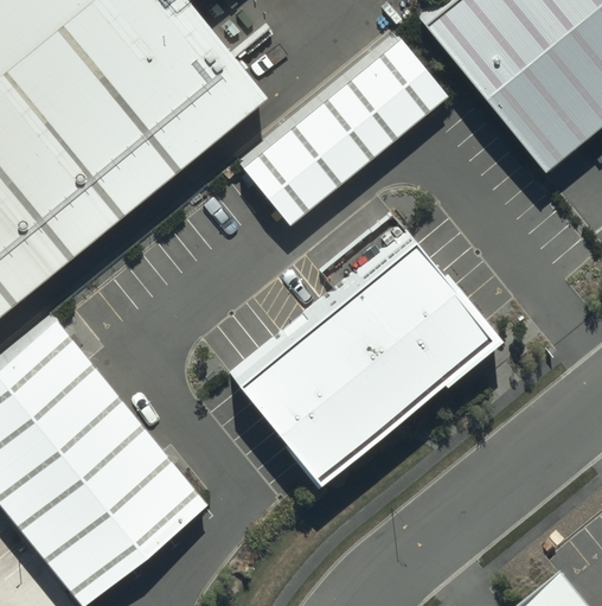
[(0,0),(0,316),(270,97),(190,0),(0,0)]
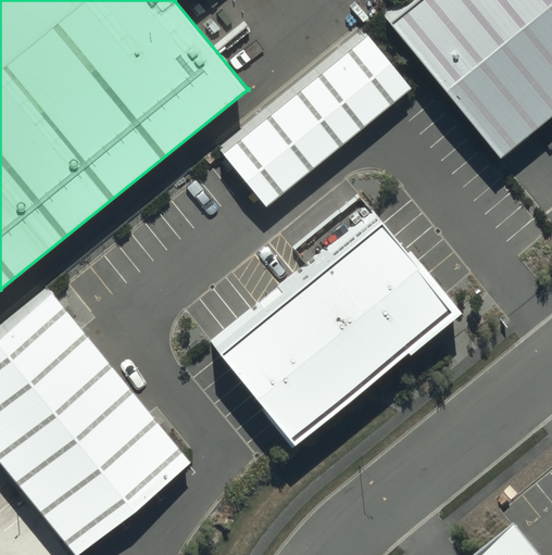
[(551,0),(418,0),(391,23),(500,158),(551,115),(551,0)]
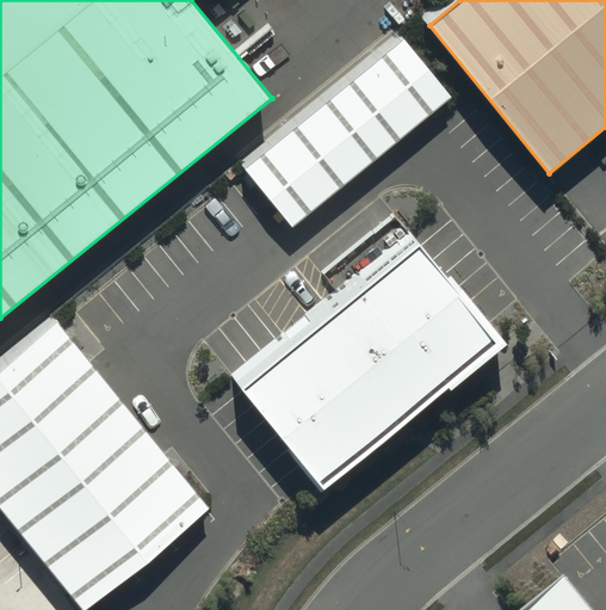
[(404,39),(246,170),(292,227),(452,97),(404,39)]
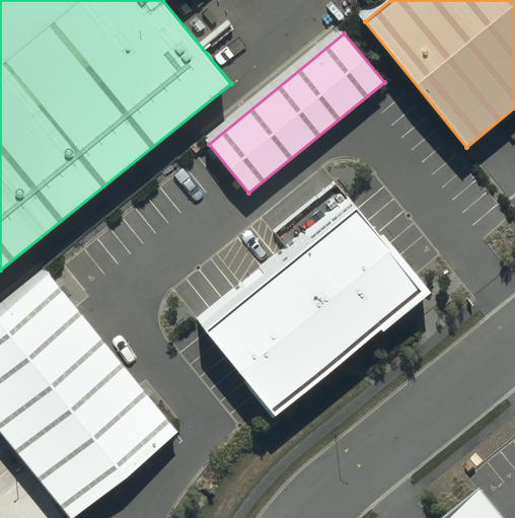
[(355,204),(203,330),(251,389),(249,391),(271,417),(379,327),(382,331),(429,292),(355,204)]
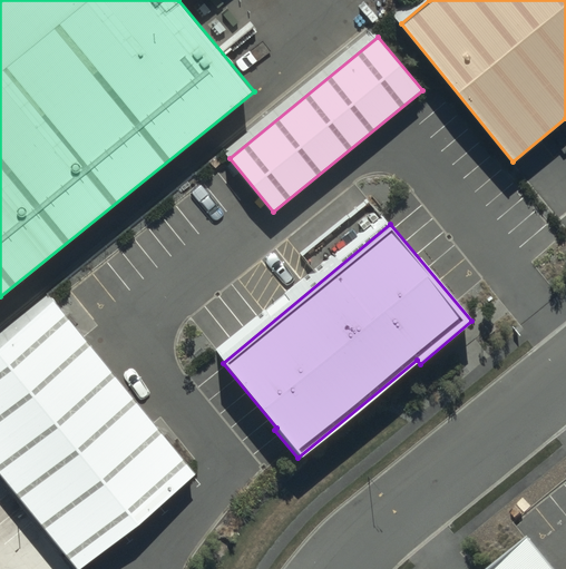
[(55,301),(0,343),(0,473),(76,568),(78,568),(196,476),(55,301)]
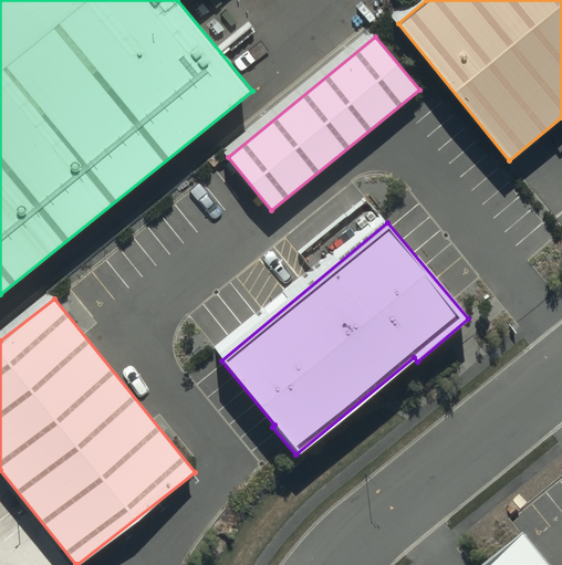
[(541,564),(532,554),(518,564),(541,564)]
